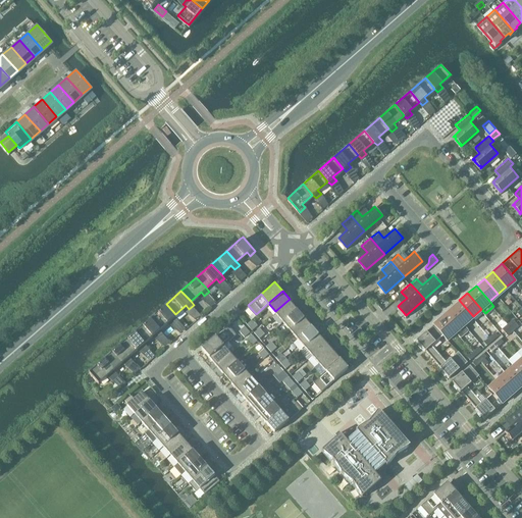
[(275,311),(282,319),(297,307),(290,299),(275,311)]
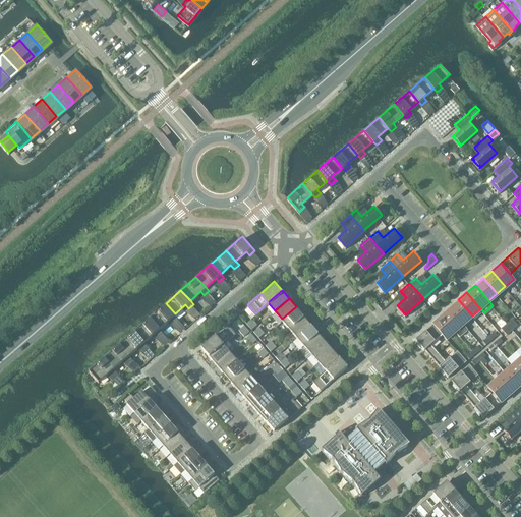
[(458,299),(450,306),(464,323),(472,316),(458,299)]
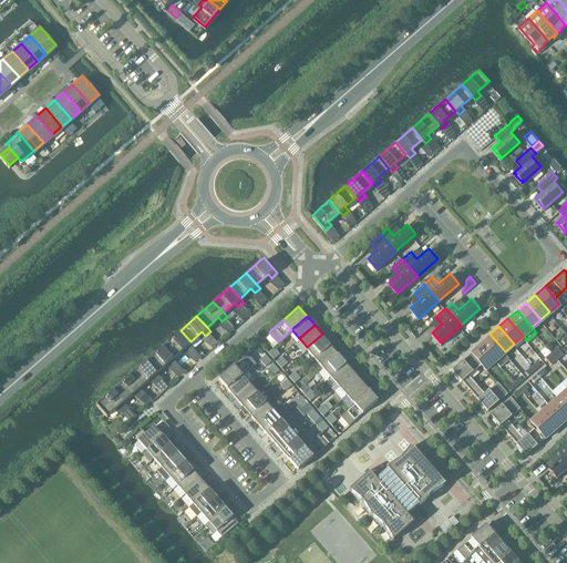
[(181,330),(163,345),(174,356),(185,347),(188,350),(194,346),(191,341),(181,330)]
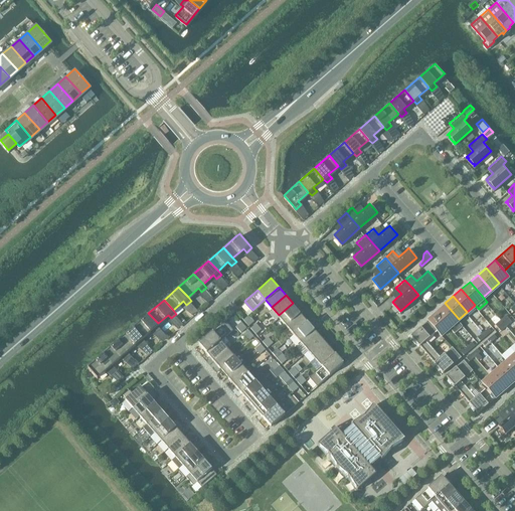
[(279,315),(286,323),(300,311),(293,303),(279,315)]
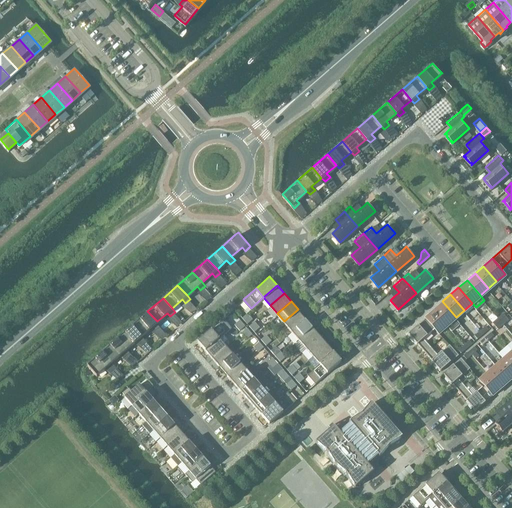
[(442,301),(434,309),(447,324),(451,329),(459,321),(456,317),(442,301)]
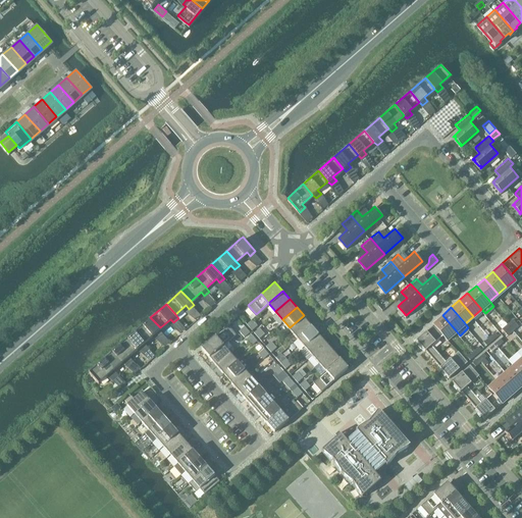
[(290,327),(298,335),(311,323),(304,315),(290,327)]
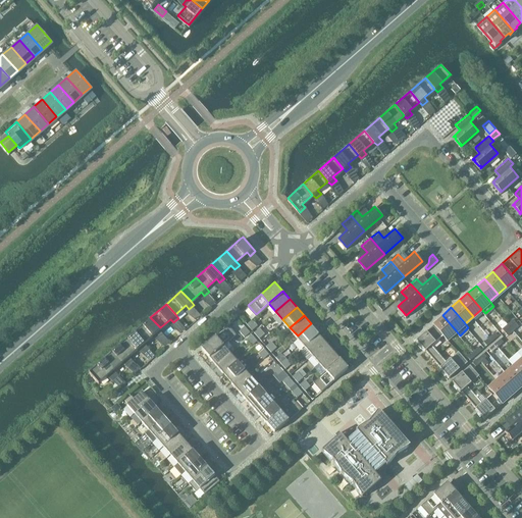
[(442,315),(433,322),(442,332),(444,333),(440,337),(445,341),(448,338),(456,330),(442,315)]
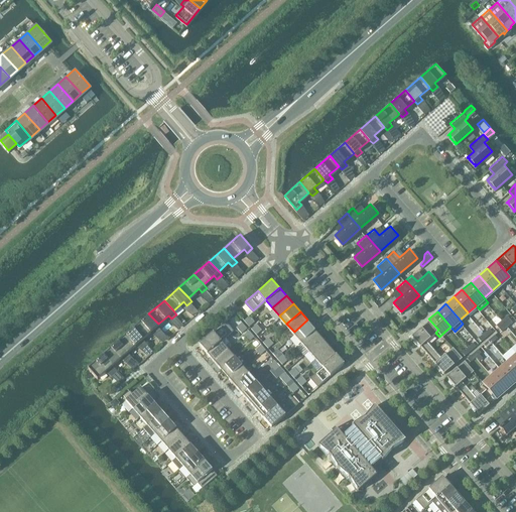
[(148,313),(134,327),(143,337),(153,329),(156,332),(161,328),(158,324),(148,313)]
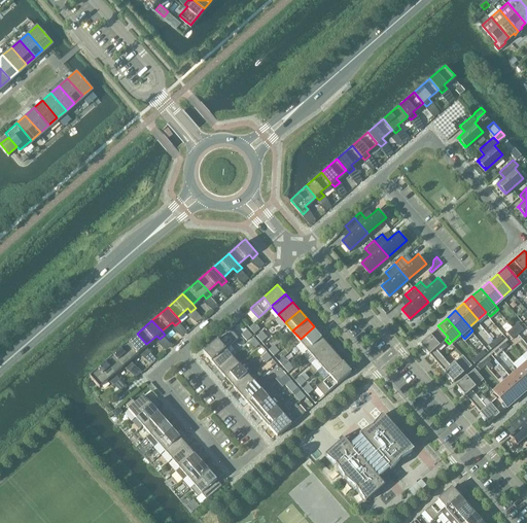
[(230,325),(217,337),(225,346),(238,335),(230,325)]
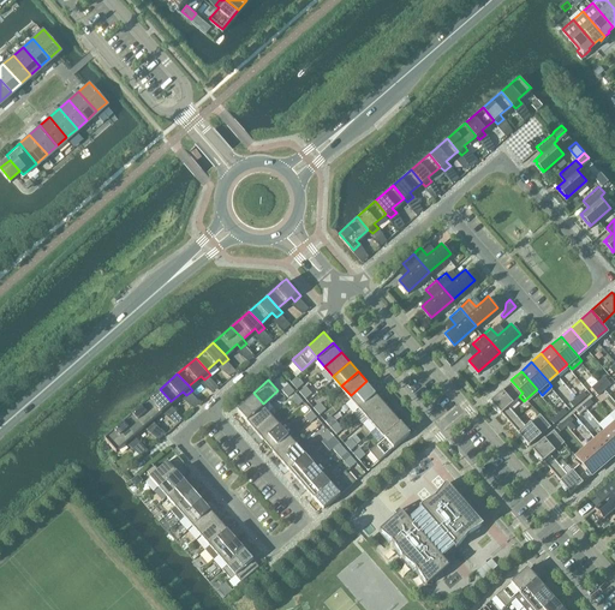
[(501,410),(511,419),(517,413),(508,404),(521,392),(511,380),(490,398),(501,411),(501,410)]
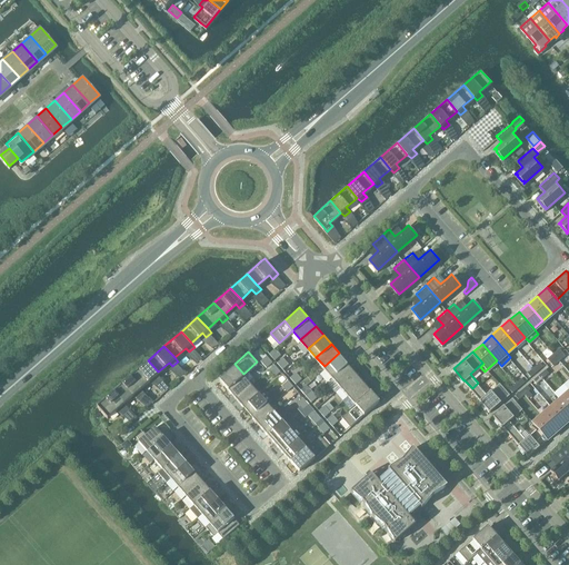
[(325,366),(332,375),(347,363),(339,353),(325,366)]
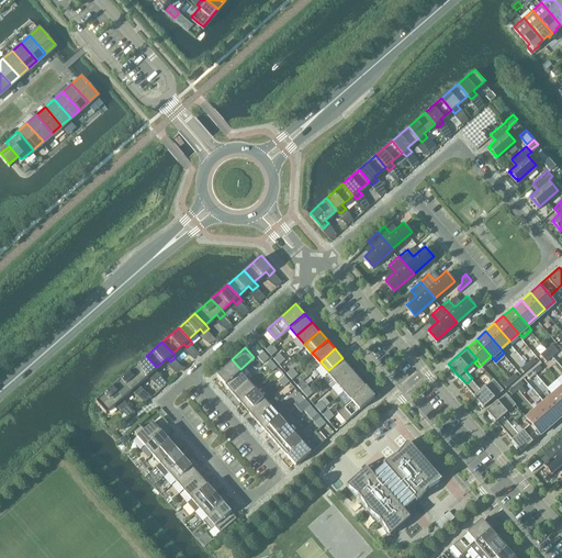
[(146,356),(130,370),(139,381),(150,372),(154,376),(159,371),(156,367),(146,356)]
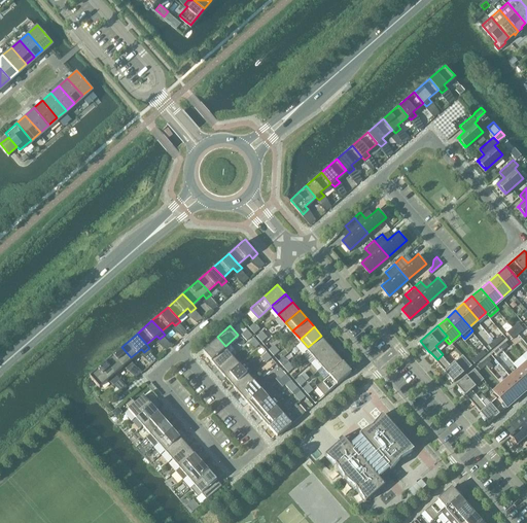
[(308,347),(315,356),(328,344),(321,336),(308,347)]
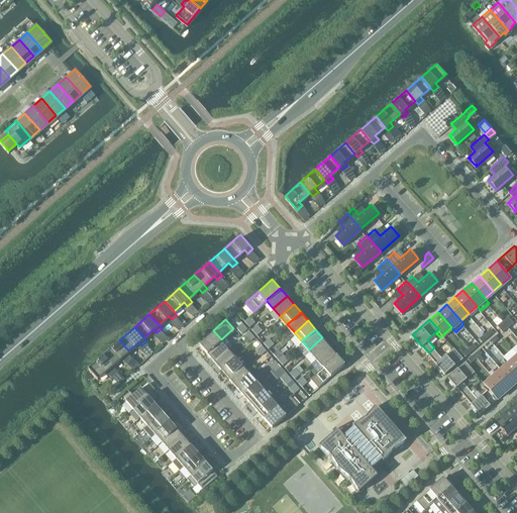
[(199,342),(207,351),(221,339),(213,330),(199,342)]
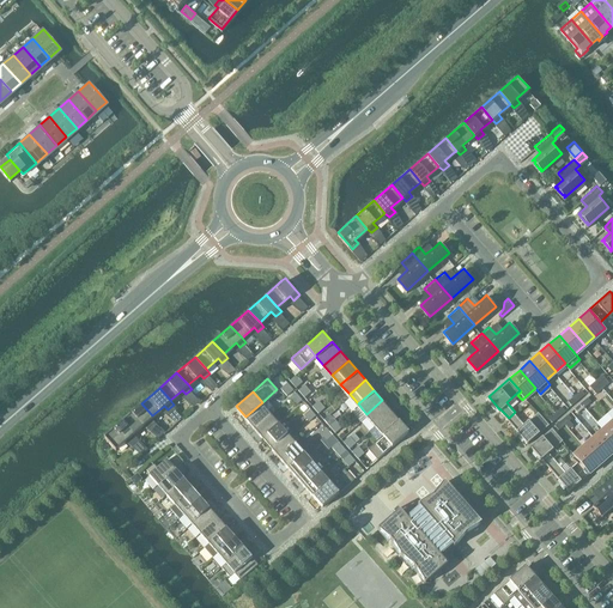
[(578,396),(575,393),(568,399),(571,402),(578,396)]
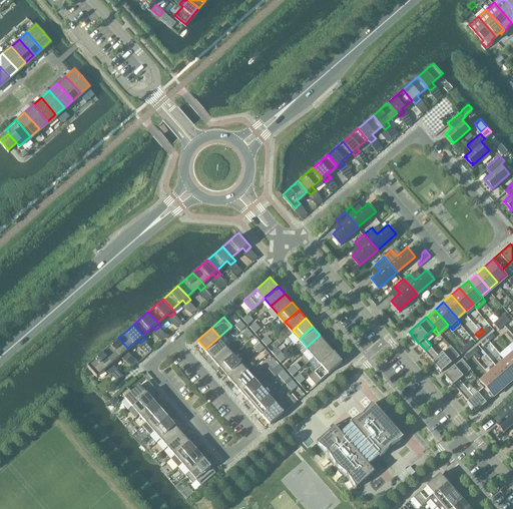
[(491,331),(486,335),(489,339),(494,334),(491,331)]
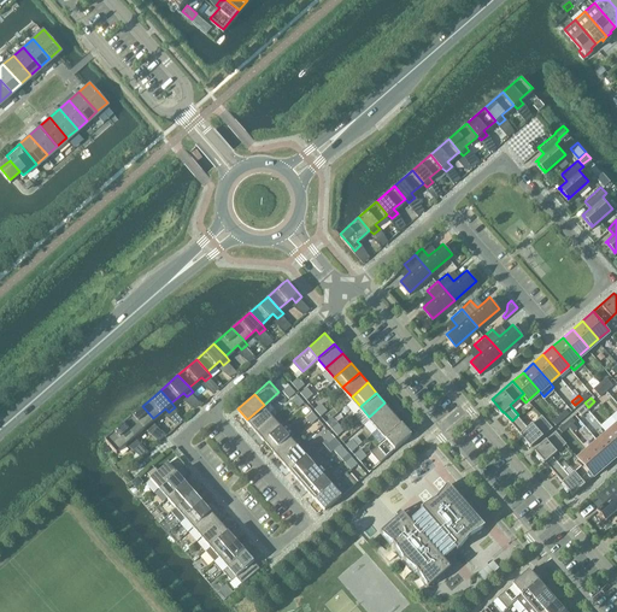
[(369,417),(377,427),(394,412),(385,402),(369,417)]
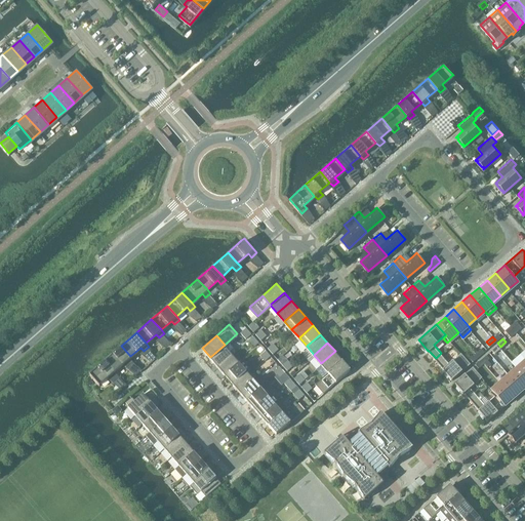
[(210,357),(217,365),(232,353),(225,345),(210,357)]
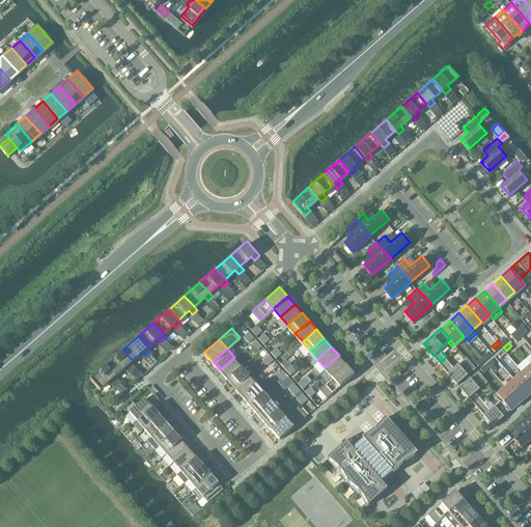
[(122,350),(107,363),(116,373),(127,365),(130,368),(135,364),(132,360),(122,350)]
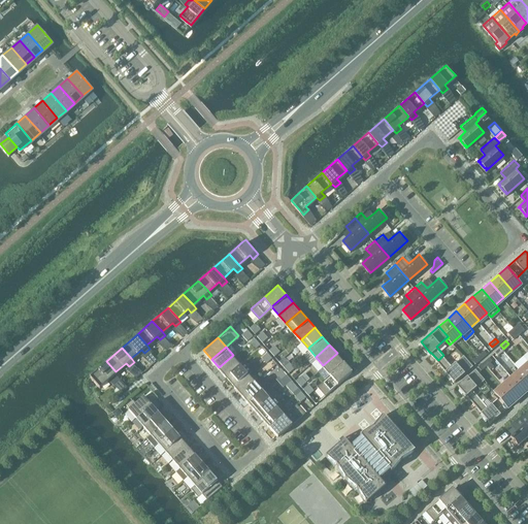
[(484,349),(477,353),(481,357),(487,352),(484,349)]
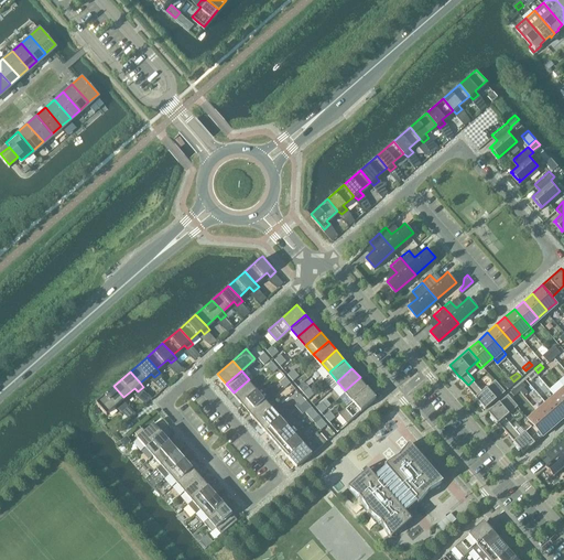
[(345,390),(353,399),(368,386),(360,377),(345,390)]
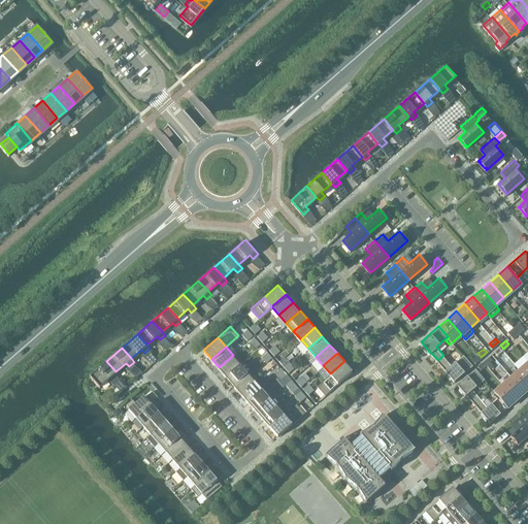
[(443,355),(438,360),(446,368),(444,369),(454,380),(472,363),(463,353),(451,363),(443,355)]
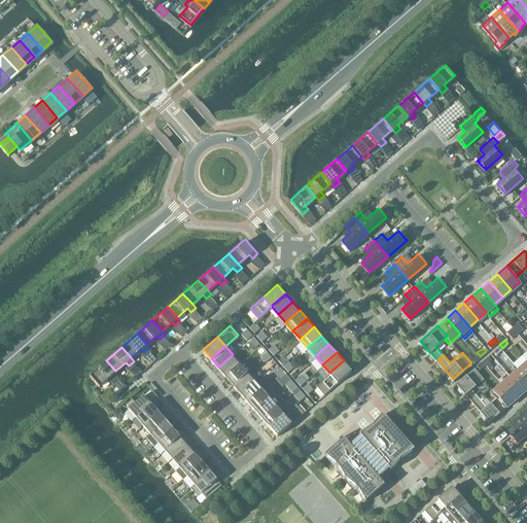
[(480,356),(477,352),(471,357),(475,360),(480,356)]
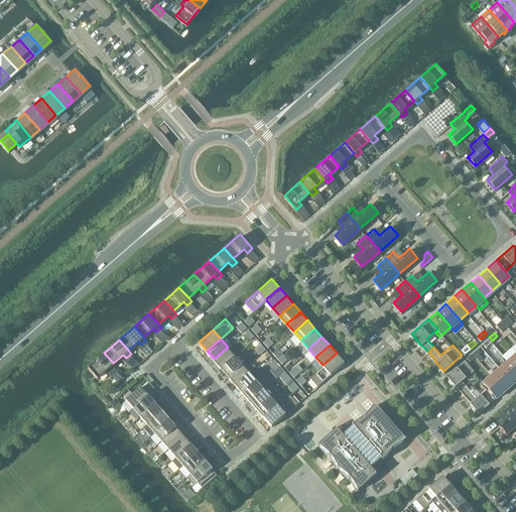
[(214,359),(221,367),(235,355),(228,347),(214,359)]
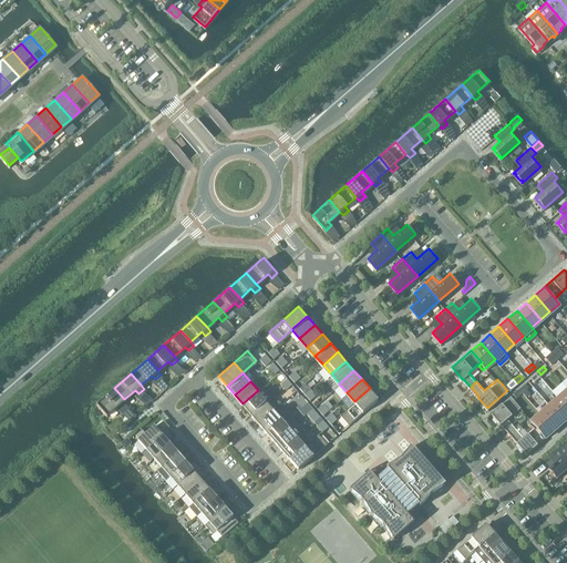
[(250,412),(266,399),(270,395),(263,386),(258,390),(243,403),(250,412)]
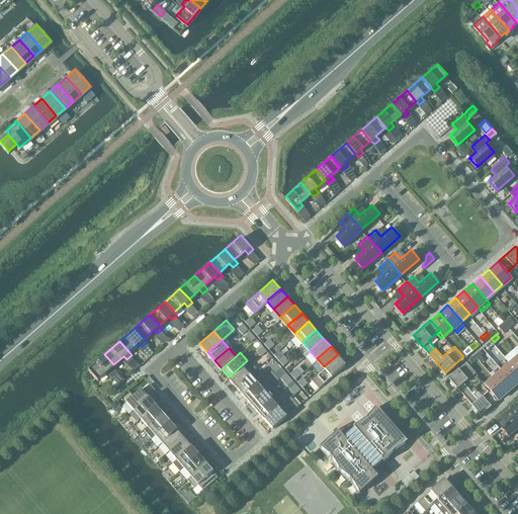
[(478,356),(475,352),(468,357),(471,360),(478,356)]
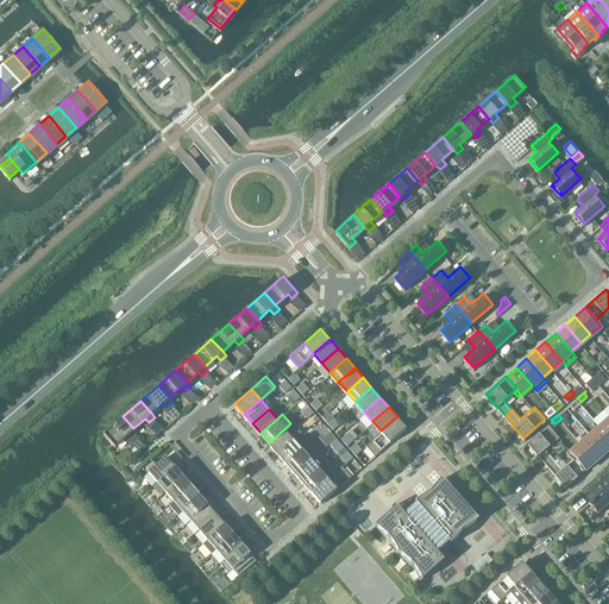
[(133,428),(123,416),(104,432),(115,444),(127,434),(131,438),(137,433),(133,428)]
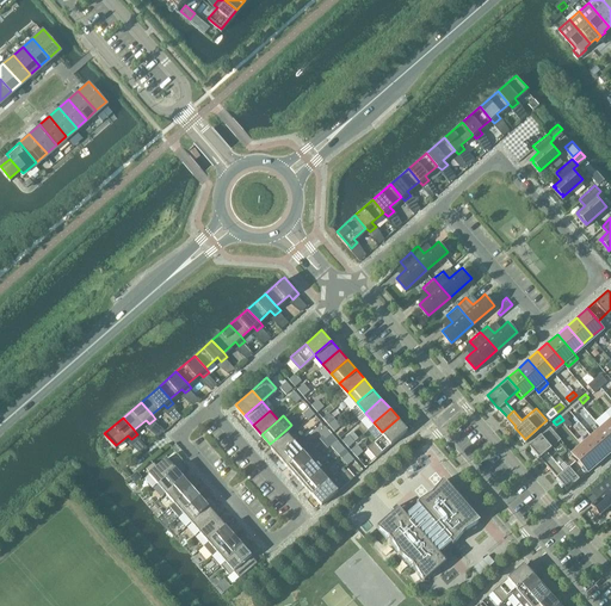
[(399,418),(382,432),(390,441),(407,428),(399,418)]
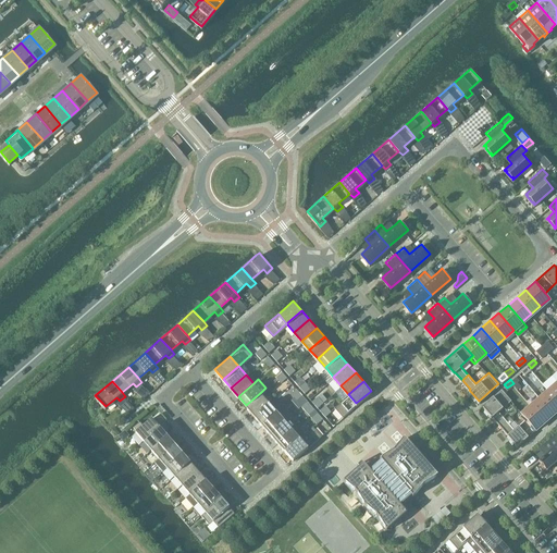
[(502,386),(482,404),(492,416),(492,415),(499,424),(510,415),(508,414),(505,417),(498,409),(511,398),(502,386)]
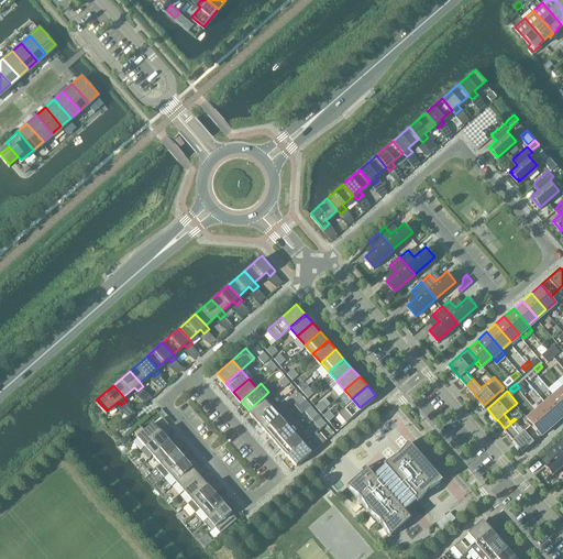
[(562,402),(554,392),(545,399),(560,416),(562,413),(562,402)]
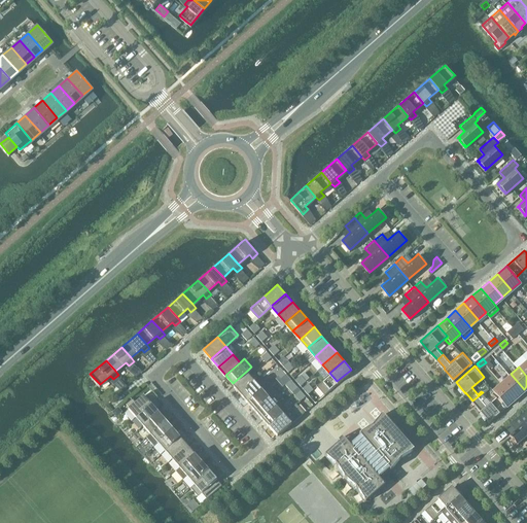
[(304,370),(301,373),(303,376),(306,379),(309,376),(304,370)]
